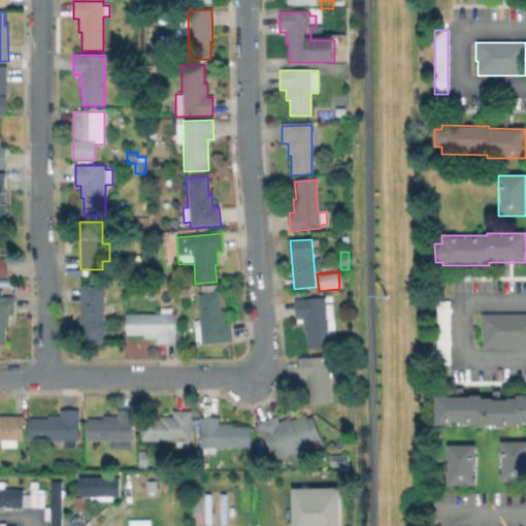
[(105,325),(105,334),(104,334),(104,343),(84,343),(84,325),(79,325),(80,288),(104,288),(103,325),(105,325)]
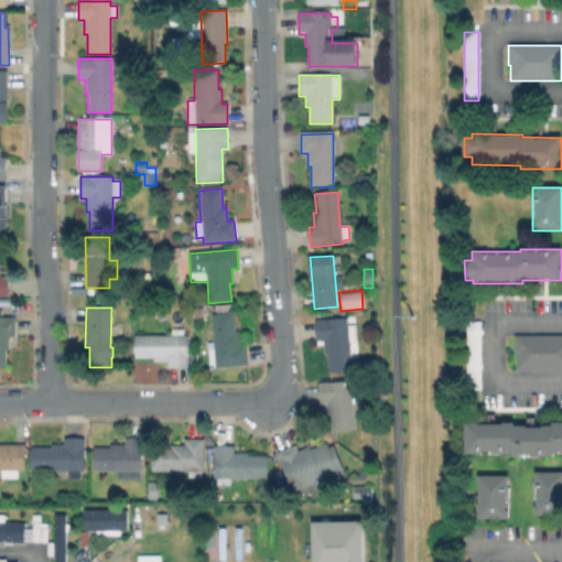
[(234,313),(235,333),(238,333),(239,346),(246,346),(248,366),(215,369),(215,365),(209,366),(207,349),(214,348),(211,315),(234,313)]
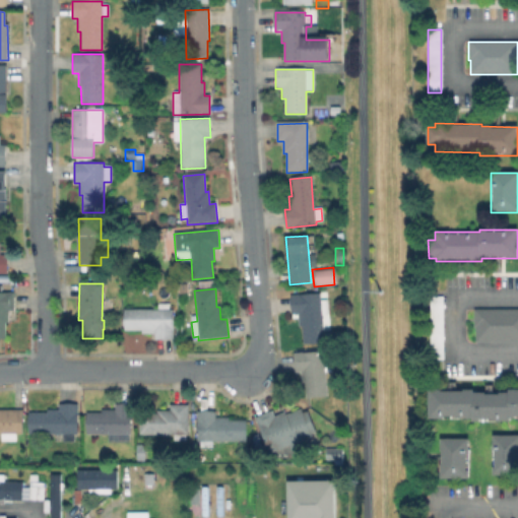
[(0,294),(13,294),(14,311),(8,311),(8,323),(5,323),(5,339),(0,339),(0,294)]
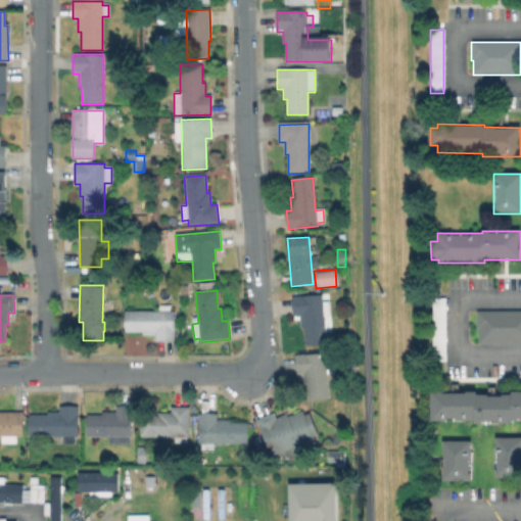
[(322,295),(323,302),(329,302),(330,317),(325,318),(327,333),(332,332),(334,349),(324,350),(323,344),(304,346),(303,330),(300,329),(299,316),(294,317),(292,298),(322,295)]
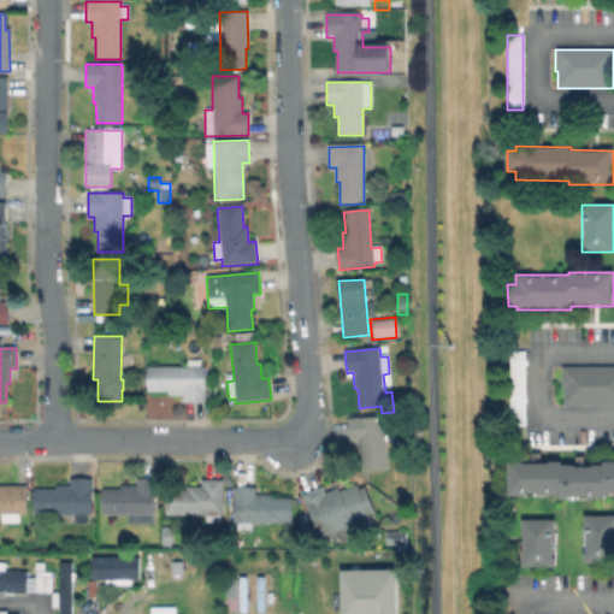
[(525,353),(525,427),(509,427),(508,353),(525,353)]
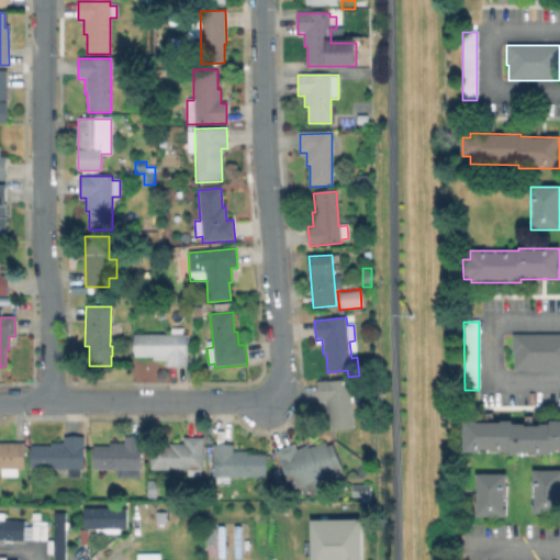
[(182,328),(183,335),(188,335),(188,367),(167,367),(167,361),(154,361),(153,358),(134,358),(134,335),(170,335),(170,328),(182,328)]
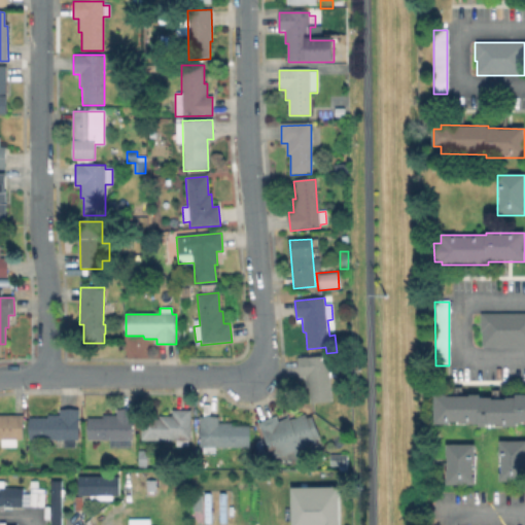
[(524,347),(483,348),(482,333),(481,333),(481,315),(524,314),(524,347)]
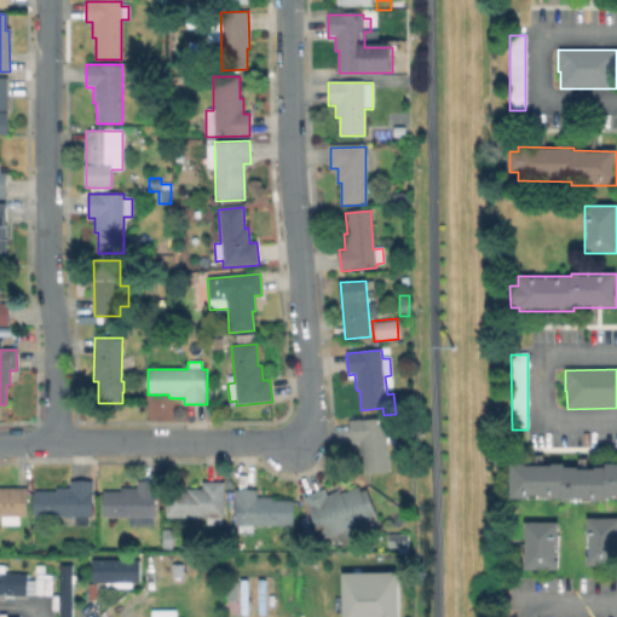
[(386,417),(386,422),(395,421),(397,444),(387,445),(390,473),(365,474),(363,443),(352,444),(350,421),(386,417)]
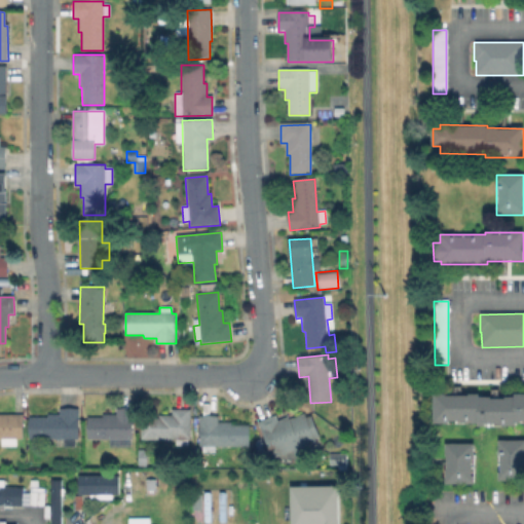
[(481,399),(517,398),(516,395),(523,395),(523,423),(518,423),(518,426),(479,426),(479,423),(435,424),(435,395),(481,395),(481,399)]
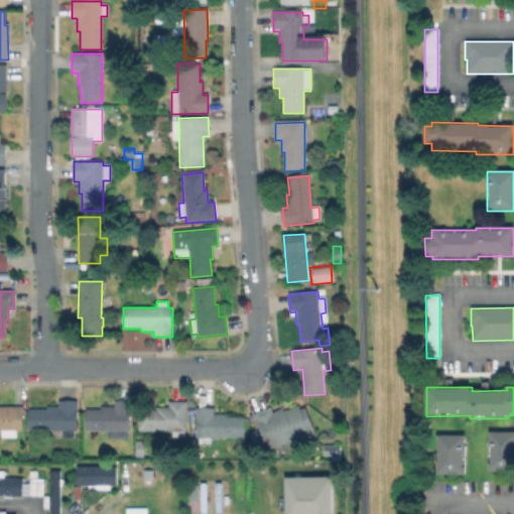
[(77,400),(77,431),(74,431),(74,438),(51,438),(51,431),(27,431),(27,411),(46,411),(46,407),(58,407),(58,400),(77,400)]
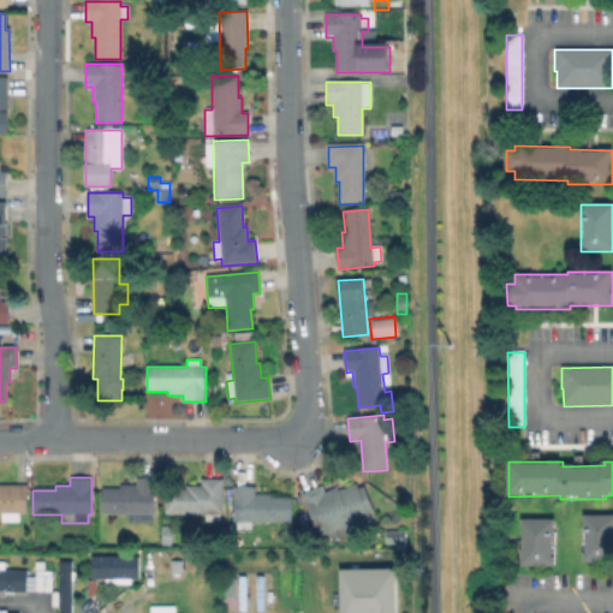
[(155,480),(155,513),(144,513),(144,523),(128,523),(128,516),(102,516),(102,489),(119,489),(119,486),(136,486),(136,480),(155,480)]
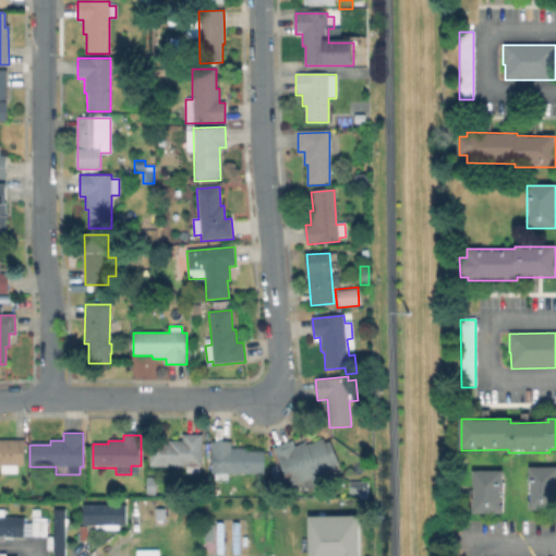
[(202,436),(201,473),(186,473),(186,468),(149,467),(149,444),(169,444),(168,440),(181,442),(182,435),(202,436)]
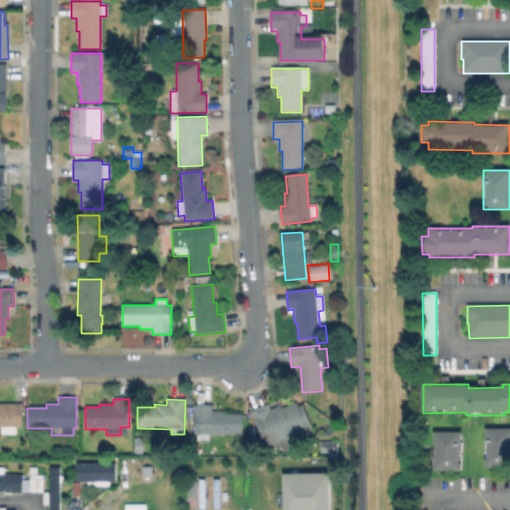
[(296,403),(299,412),(303,410),(310,427),(302,429),(306,438),(287,445),(285,440),(266,447),(253,413),(271,406),(274,412),(296,403)]
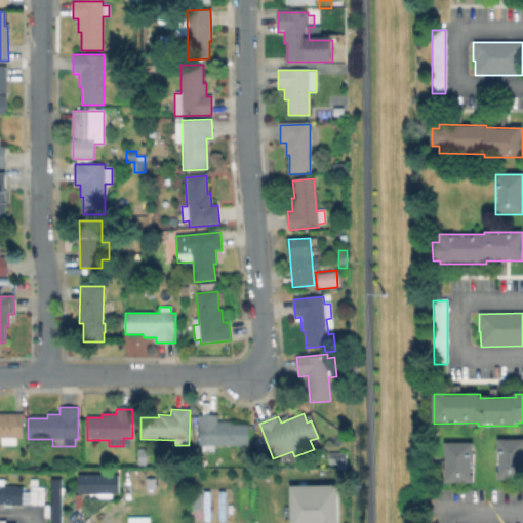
[(0,414),(23,414),(23,439),(16,438),(16,445),(1,446),(0,439),(0,414)]
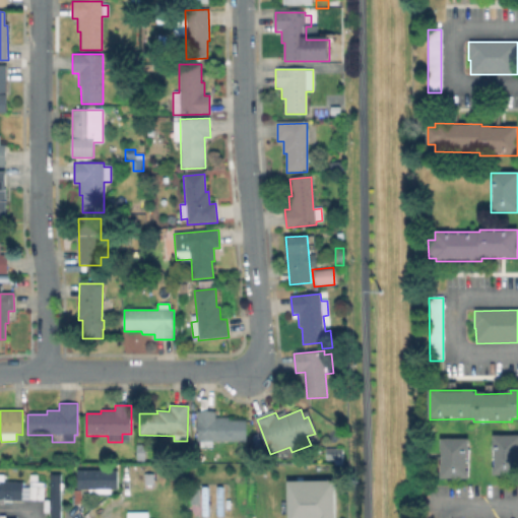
[(246,421),(245,442),(211,442),(211,447),(199,447),(200,442),(197,442),(197,411),(214,411),(214,417),(229,418),(229,421),(246,421)]
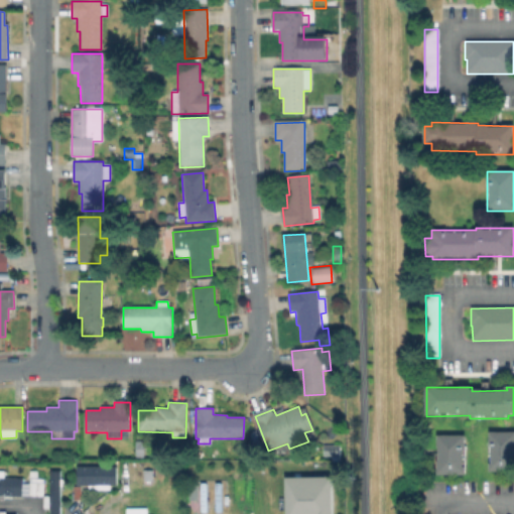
[(513,432),(513,472),(490,472),(490,432),(513,432)]
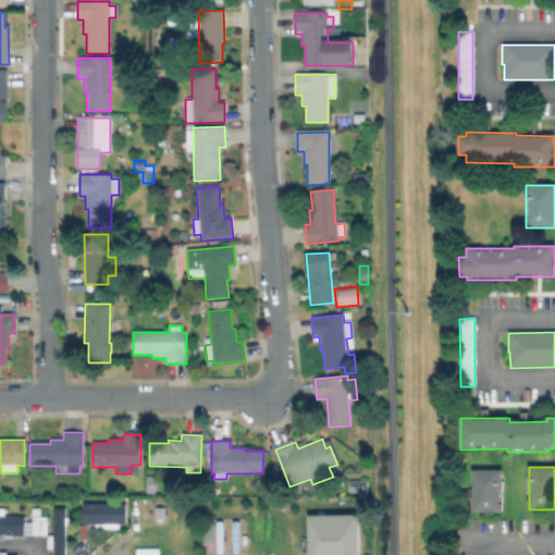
[(498,513),(498,514),(471,514),(472,473),(500,475),(498,513)]
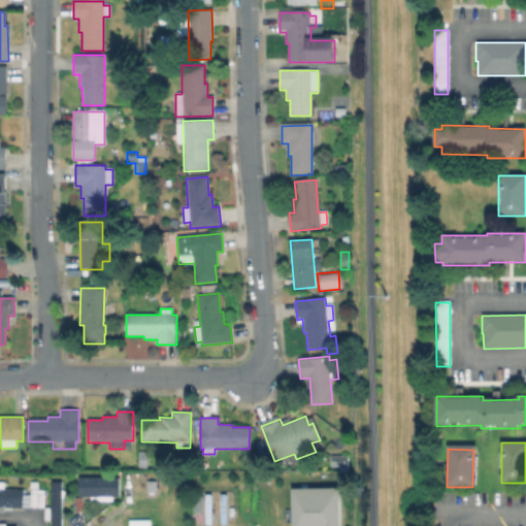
[(143,460),(143,468),(136,468),(136,453),(144,453),(143,460)]
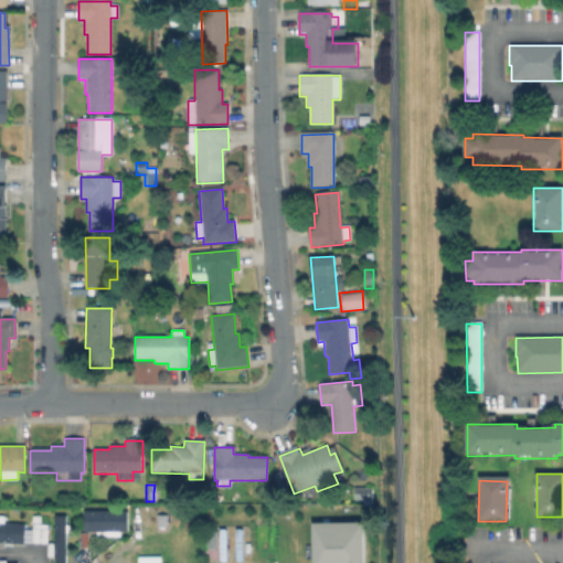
[(128,512),(128,532),(120,532),(121,538),(88,538),(88,549),(82,549),(82,533),(84,533),(84,517),(78,517),(78,510),(83,510),(84,512),(128,512)]
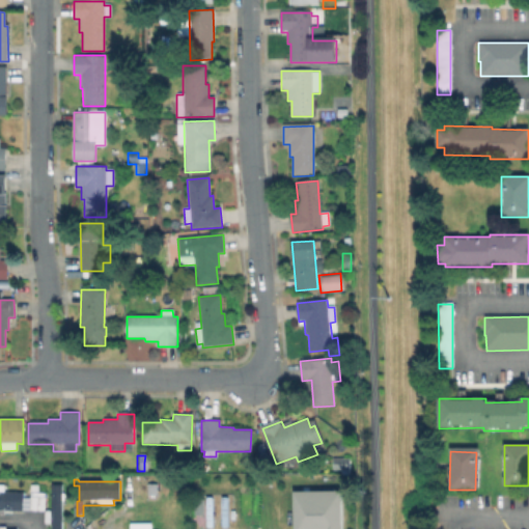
[(205,480),(203,498),(192,497),(193,479),(205,480)]
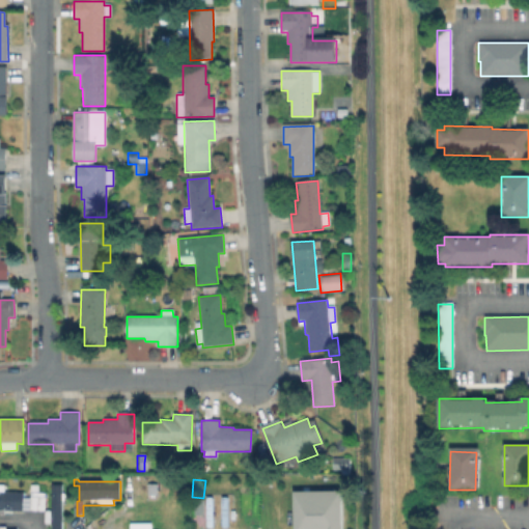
[(45,503),(51,503),(51,485),(63,485),(62,528),(45,528),(46,512),(30,511),(30,484),(38,485),(38,494),(46,494),(45,503)]
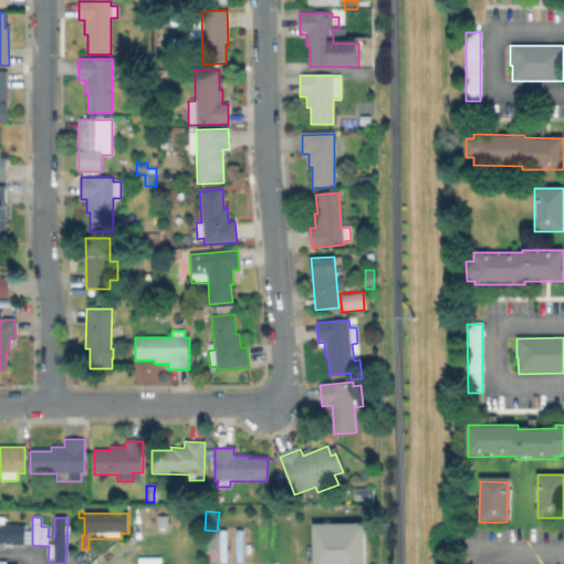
[(167,517),(166,531),(157,531),(158,517),(167,517)]
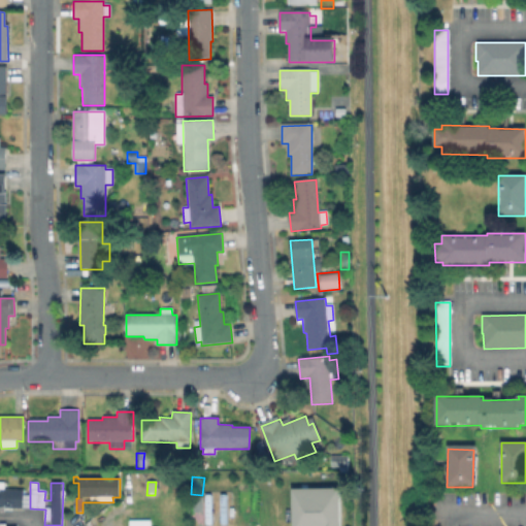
[(0,486),(0,490),(23,490),(22,508),(0,507),(0,486)]
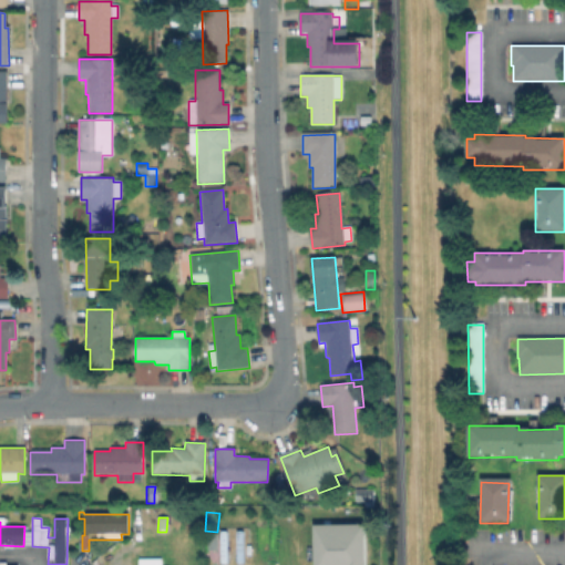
[(361,564),(361,525),(310,525),(310,564),(361,564)]
